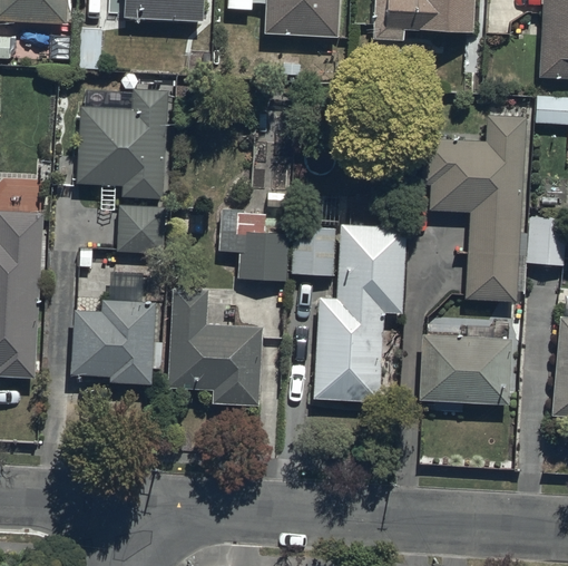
[(0,0),(0,21),(68,25),(69,0),(0,0)]
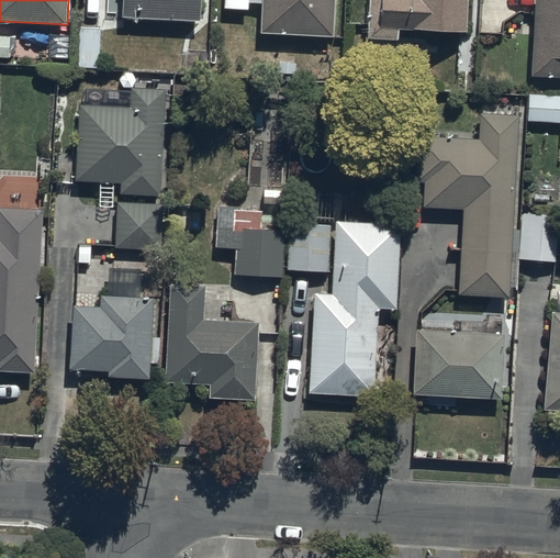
[(109,0),(109,18),(203,21),(203,0),(109,0)]
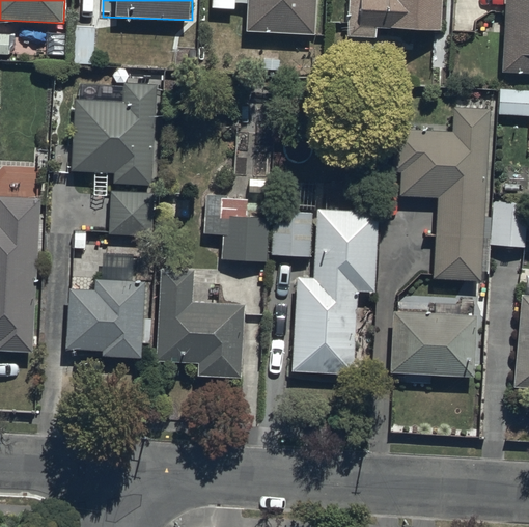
[(315,0),(212,0),(212,9),(234,10),(234,2),(246,3),(244,31),(315,34),(315,30),(326,31),(327,18),(315,17),(315,0)]
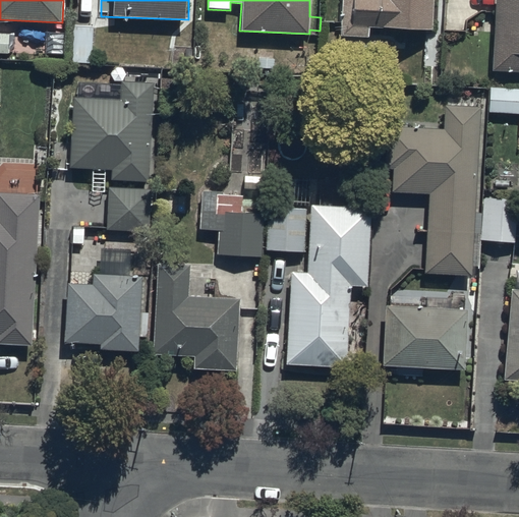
[(431,27),(433,0),(342,0),(341,35),(367,37),(368,26),(383,27),(383,25),(431,27)]
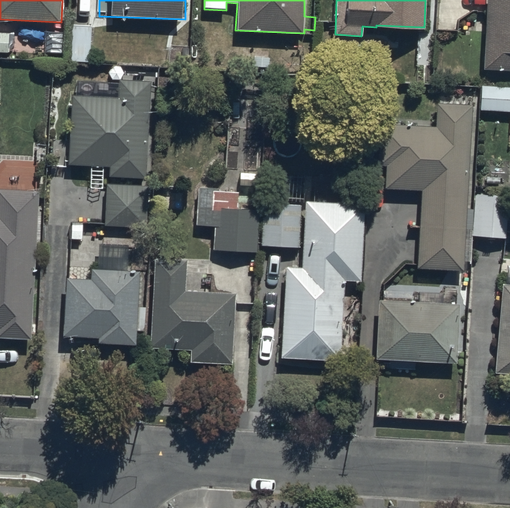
[(509,0),(486,0),(484,69),(509,70),(509,0)]
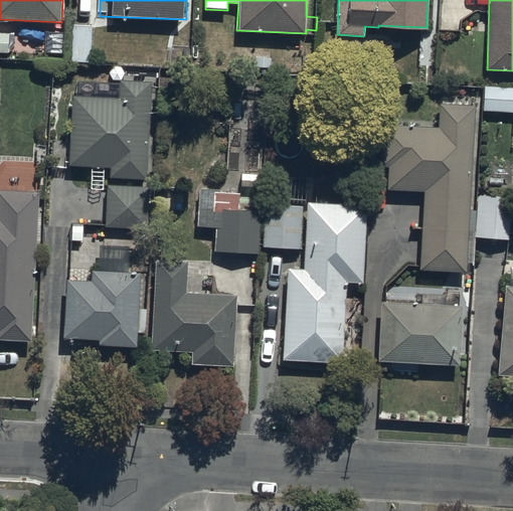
[(92,62),(94,27),(73,26),(70,61),(92,62)]
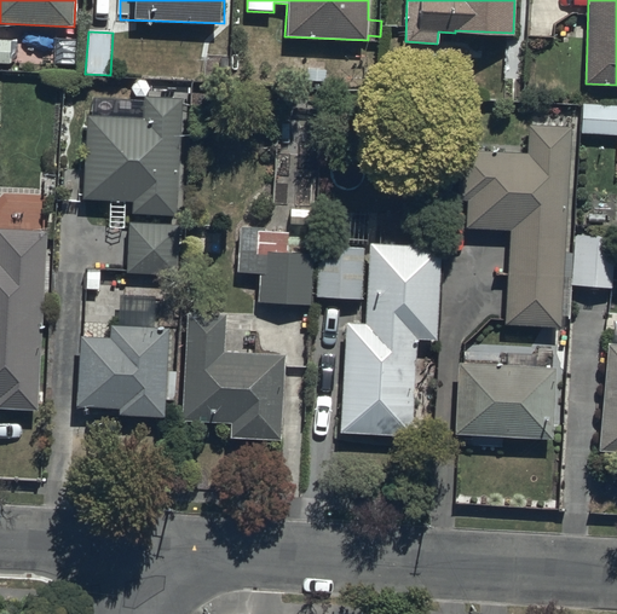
[(179,215),(183,97),(145,96),(144,105),(127,105),(127,117),(90,116),(87,200),(134,201),(134,214),(179,215)]
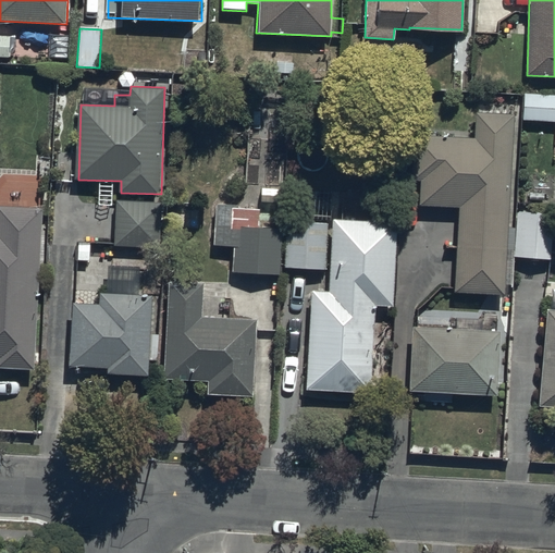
[(506,287),(513,287),(514,249),(509,249),(514,118),(477,117),(476,140),(415,138),(414,180),(422,180),(421,205),(458,206),(456,293),(506,295),(506,287)]
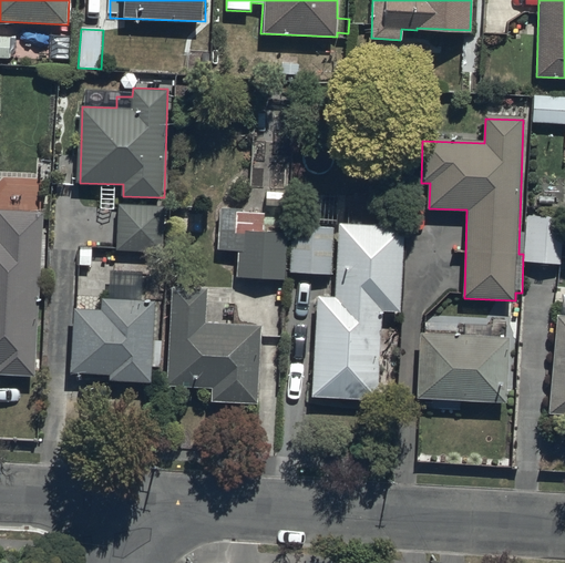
[(166,205),(119,206),(119,254),(166,253),(166,205)]
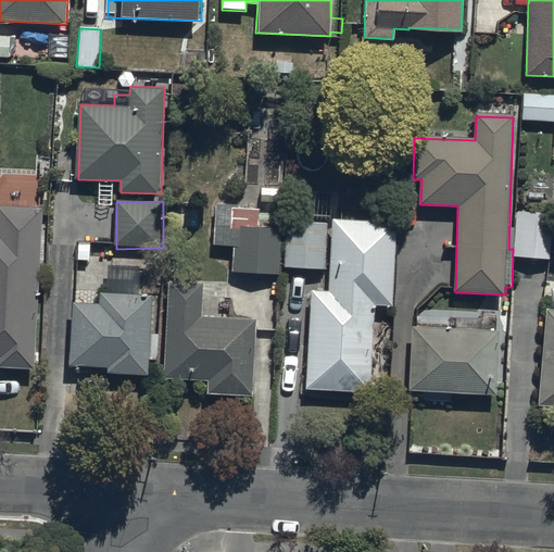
[(215,246),(233,246),(233,273),(280,273),(280,228),(256,228),(256,209),(230,209),(230,204),(215,204),(215,246)]
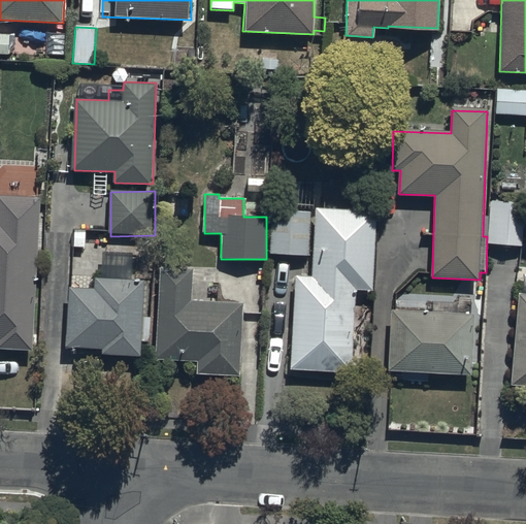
[(0,348),(34,350),(40,198),(0,197),(0,348)]
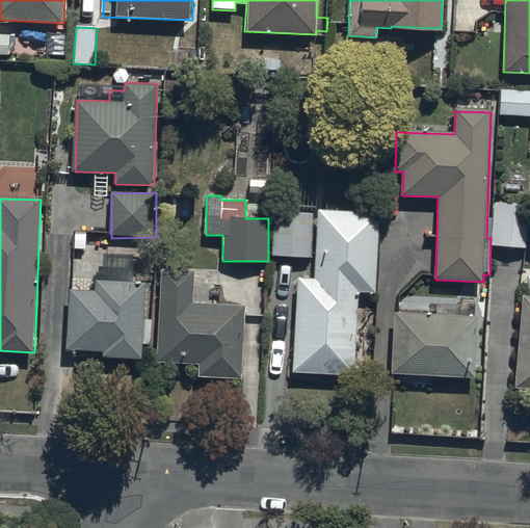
[(506,204),(494,203),(492,246),(527,247),(528,204),(518,204),(518,201),(506,200),(506,204)]
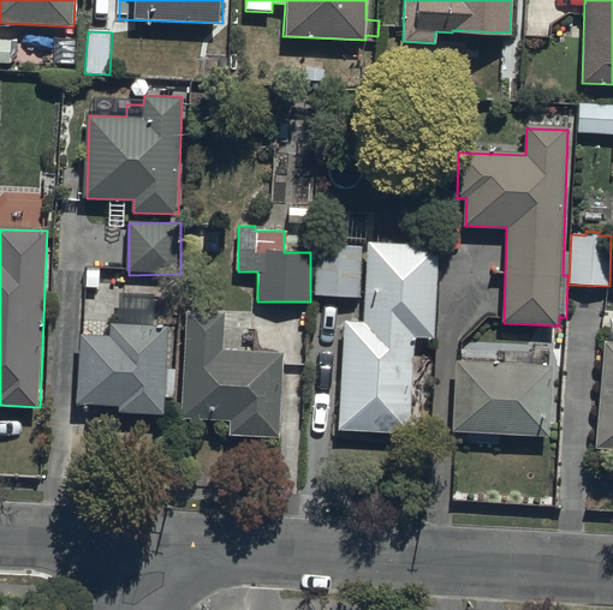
[(434,338),(438,246),(365,241),(362,309),(353,309),(353,321),(343,321),(339,428),(410,431),(414,336),(434,338)]
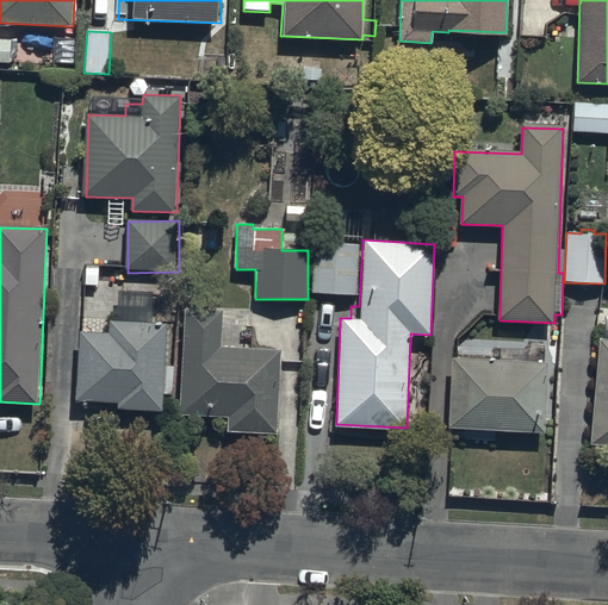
[(357,297),(358,244),(312,244),(311,295),(357,297)]
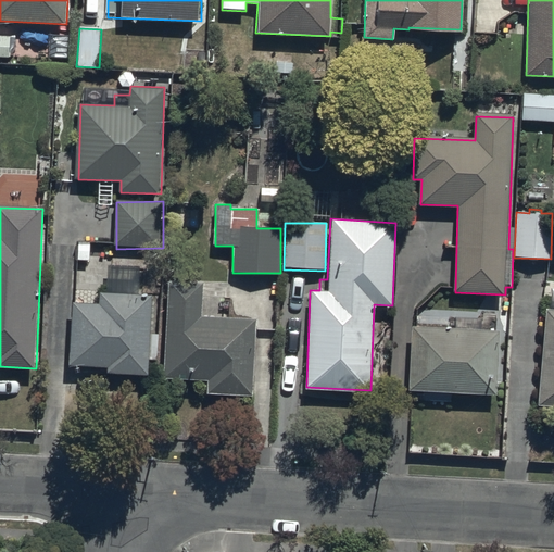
[(99,304),(74,303),(72,362),(109,363),(109,373),(150,374),(152,295),(140,295),(141,267),(110,266),(109,292),(100,291),(99,304)]
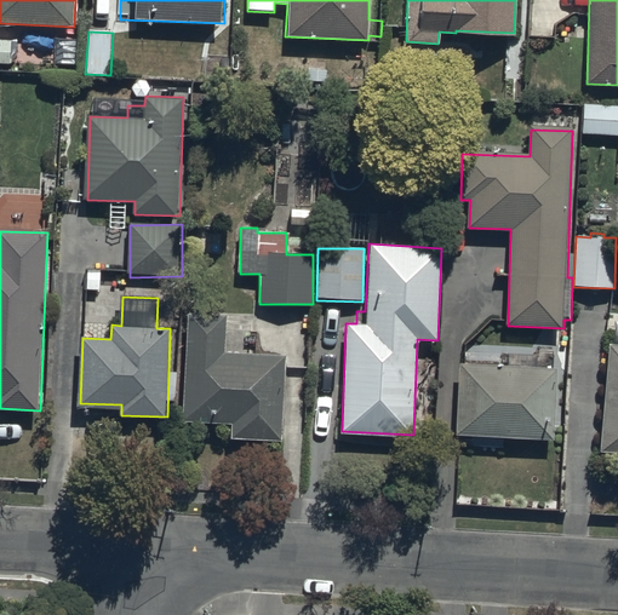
[(227,312),(189,312),(184,420),(232,423),(232,437),(282,440),(285,355),(257,354),(258,320),(227,319),(227,312)]
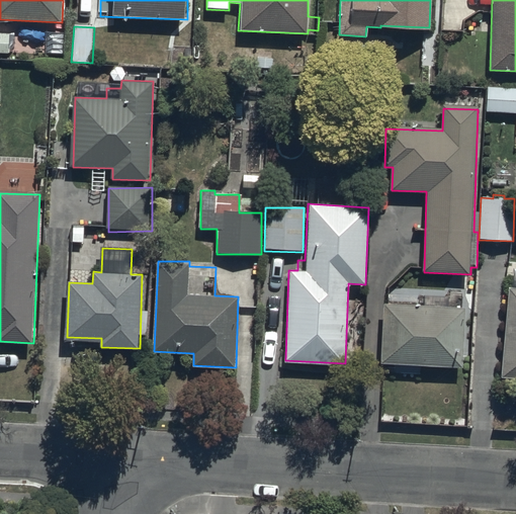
[(515,287),(508,287),(501,375),(515,376),(515,287)]
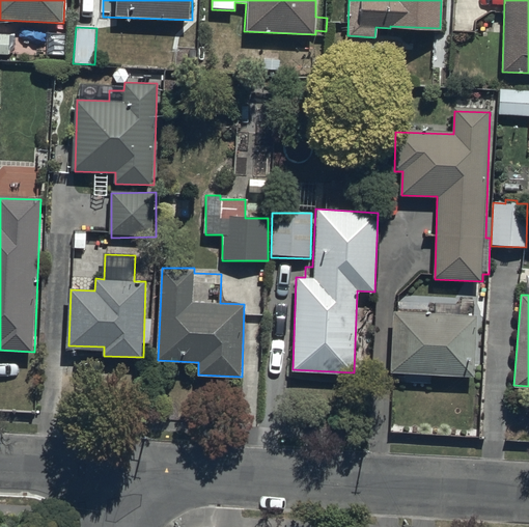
[(434,312),(394,310),(392,371),(475,375),(477,313),(457,313),(457,304),(435,303),(434,312)]
